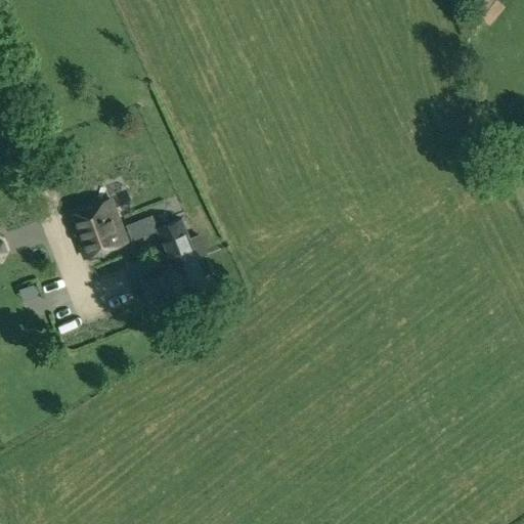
[(472,10),(489,25),(496,15),(479,1),(472,10)]
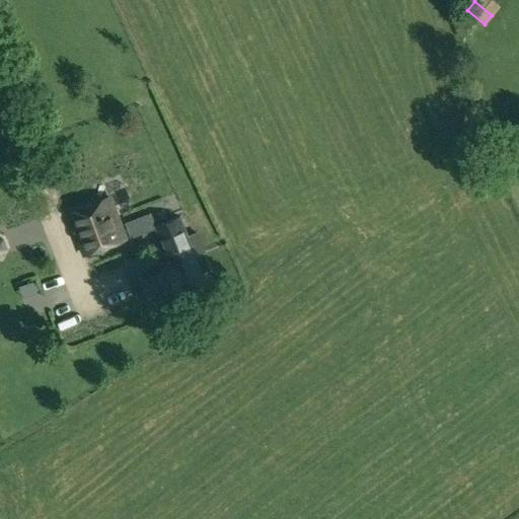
[(110,197),(68,213),(84,254),(127,237),(110,197)]
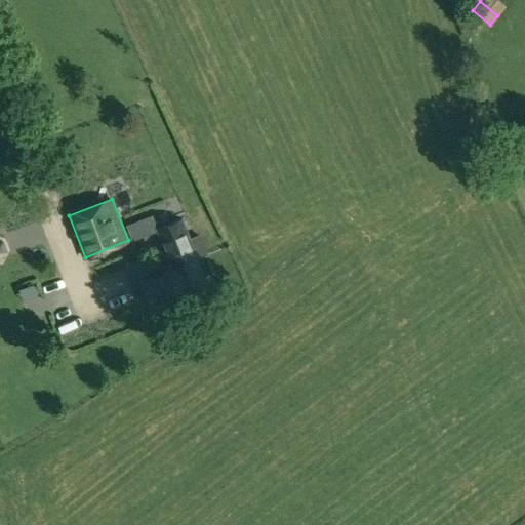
[(156,228),(157,227),(153,216),(128,226),(133,240),(157,230),(156,228)]
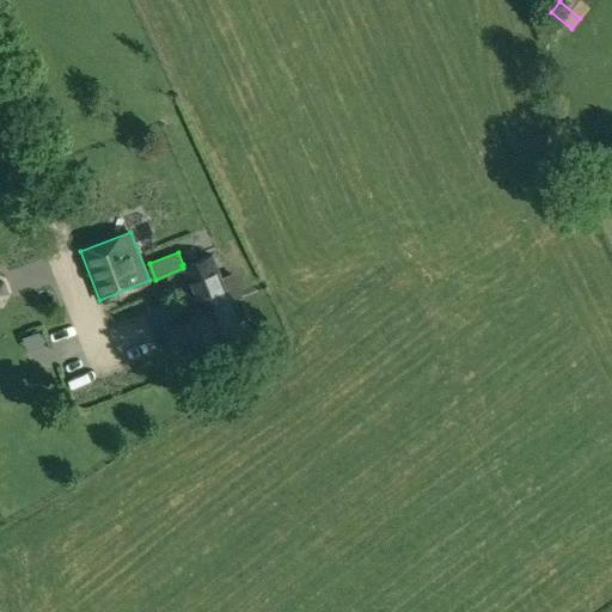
[(182,265),(183,268),(200,312),(164,326),(176,355),(212,341),(214,344),(243,332),(239,322),(213,254),(183,264),(182,265)]
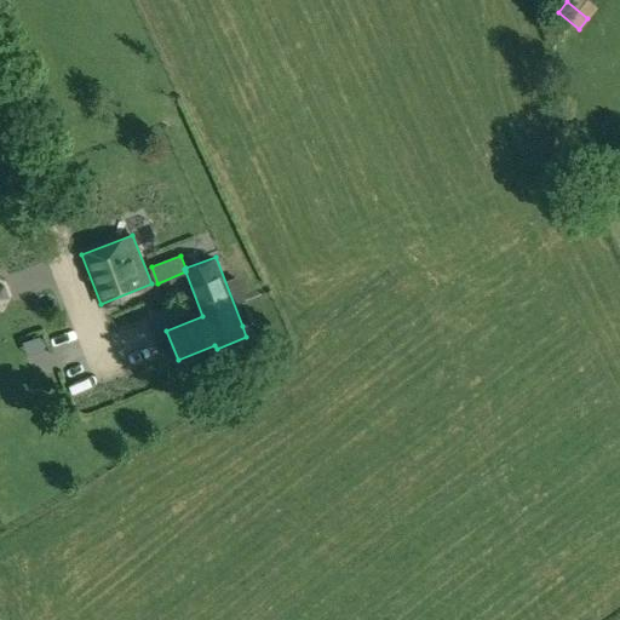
[(0,311),(5,310),(11,297),(5,283),(0,281),(0,311)]
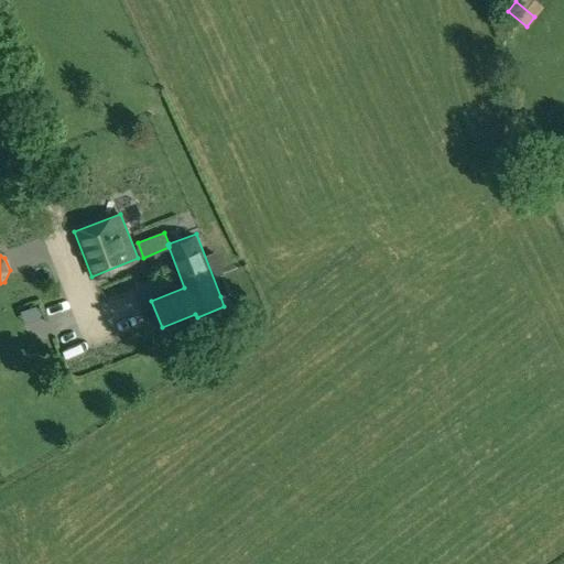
All buildings are outlined.
